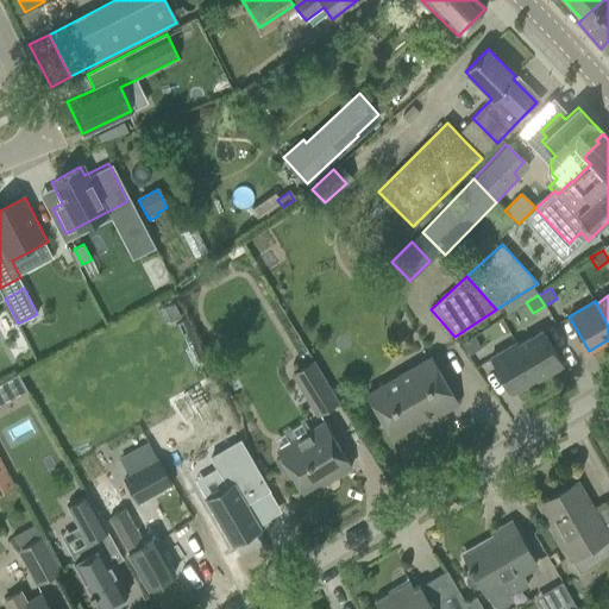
[(174,305),(163,309),(170,322),(180,318),(174,305)]
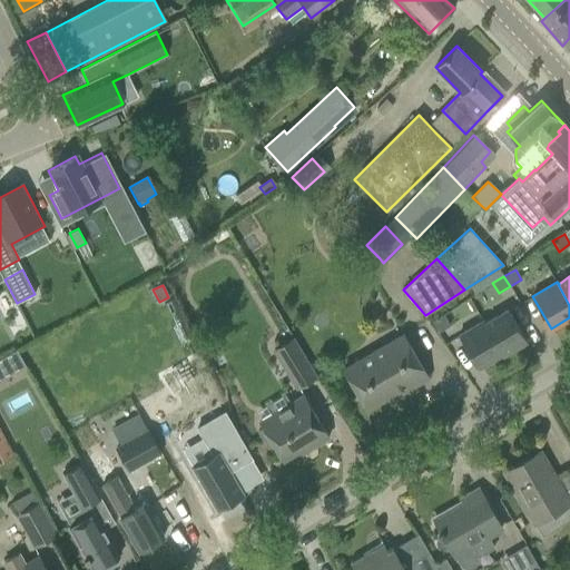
[(484,324),(502,354),(501,355),(502,357),(527,342),(508,310),(485,323),(484,324)]
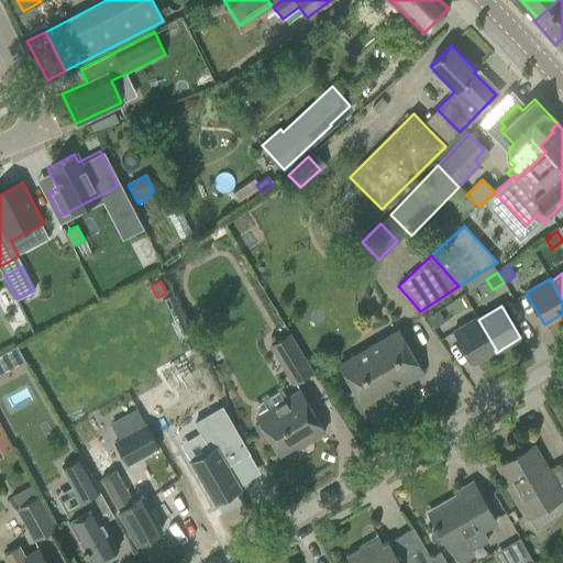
[(438,311),(427,318),(433,329),(444,322),(438,311)]
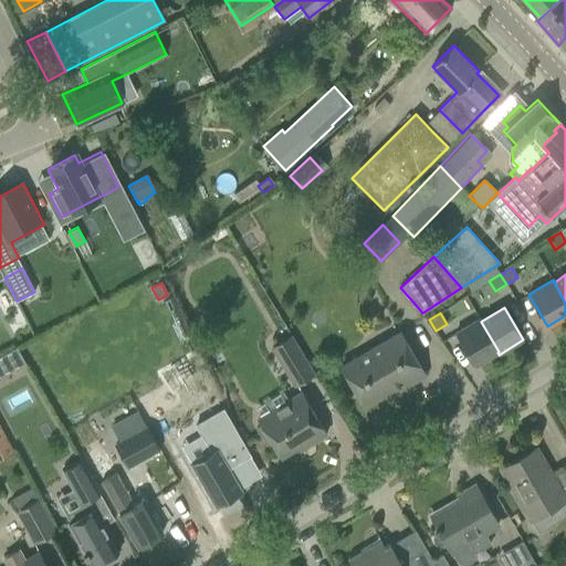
[(498,353),(499,352),(481,322),(482,321),(480,318),(456,333),(474,366),(498,353)]
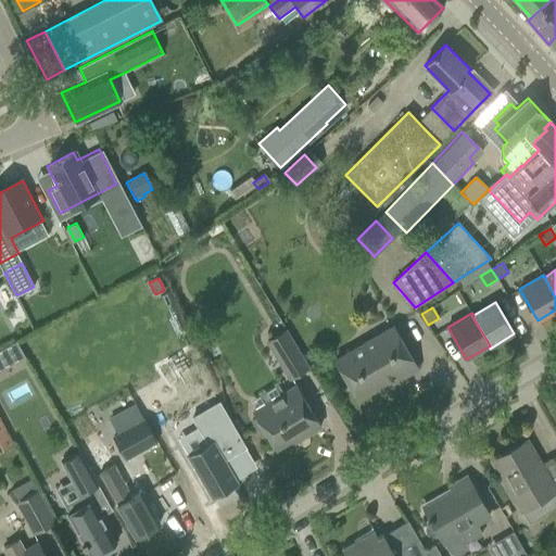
[(335,361),(357,399),(393,378),(396,381),(417,369),(392,326),(335,361)]
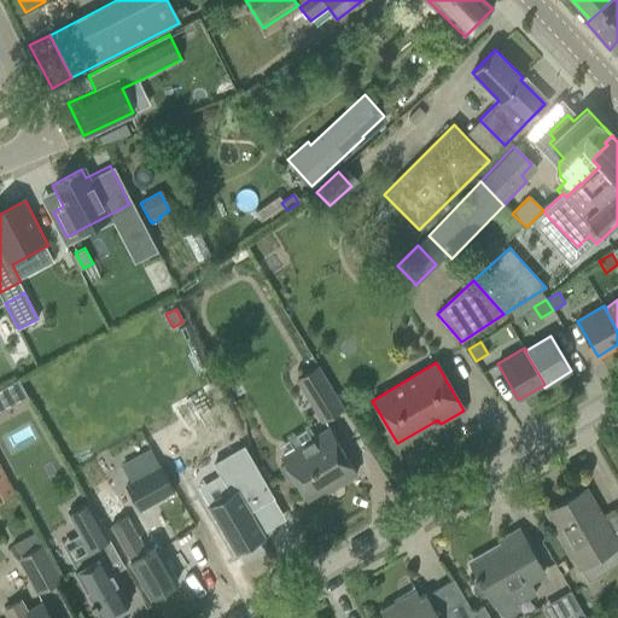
[(296,379),(321,421),(342,408),(316,367),(296,379)]
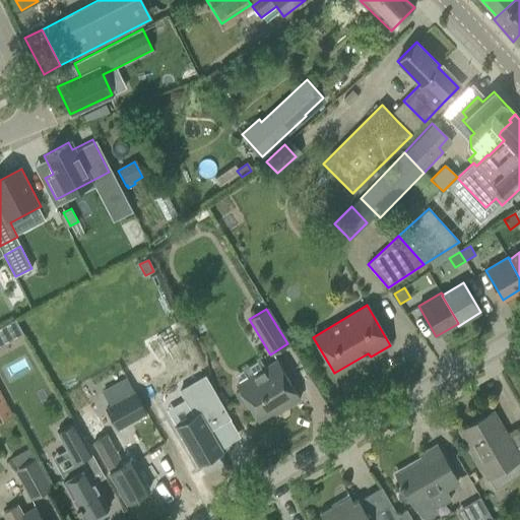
[(14,320),(4,325),(12,340),(22,335),(14,320)]
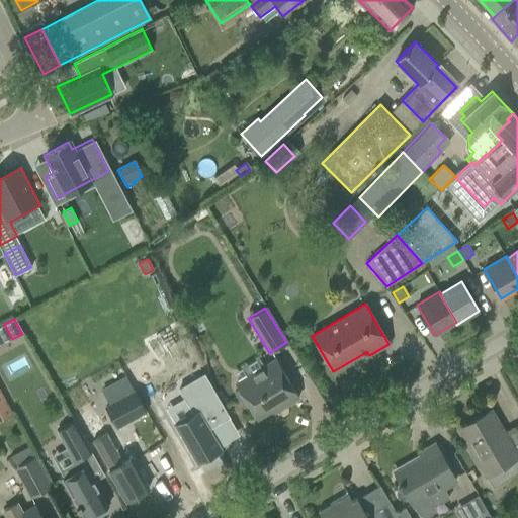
[(262,367),(265,372),(235,392),(244,407),(248,404),(256,418),(272,408),(274,412),(277,410),(275,408),(282,404),(283,406),(298,397),(275,359),(262,367)]
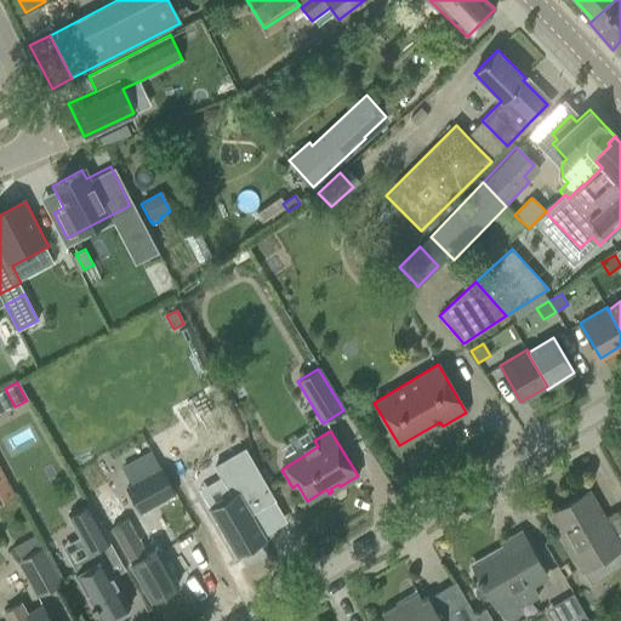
[(210,508),(208,510),(235,556),(237,556),(235,553),(250,546),(263,537),(250,514),(273,501),(275,500),(245,448),(214,466),(232,497),(210,511),(210,508)]
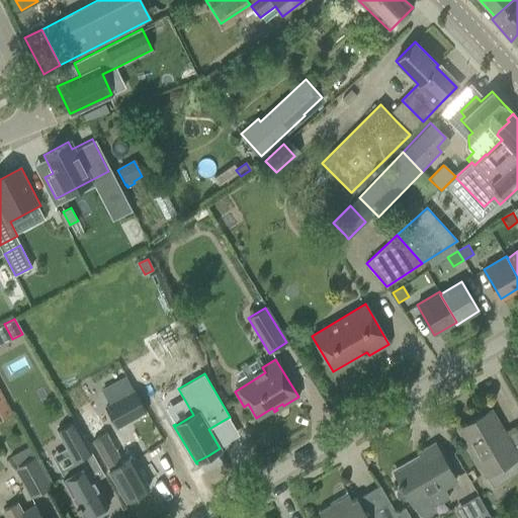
[(0,419),(12,413),(0,390),(0,419)]
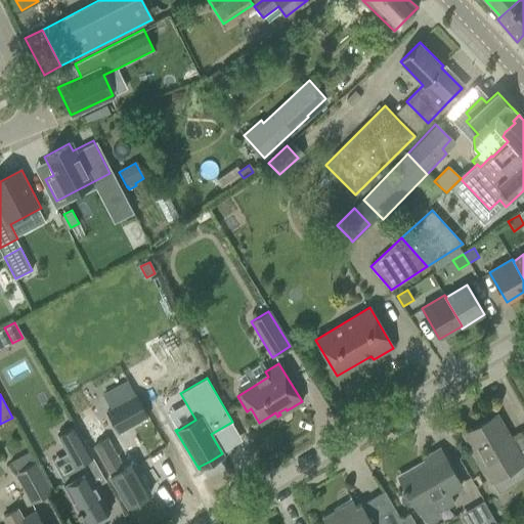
[(135,395),(106,411),(119,433),(147,417),(135,395)]
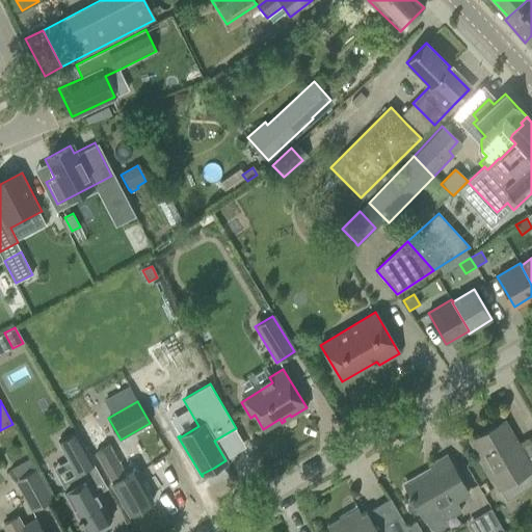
[(531,446),(530,443),(516,450),(510,441),(513,439),(503,422),(471,441),(505,500),(531,484),(531,472),(531,470),(531,468),(531,446)]
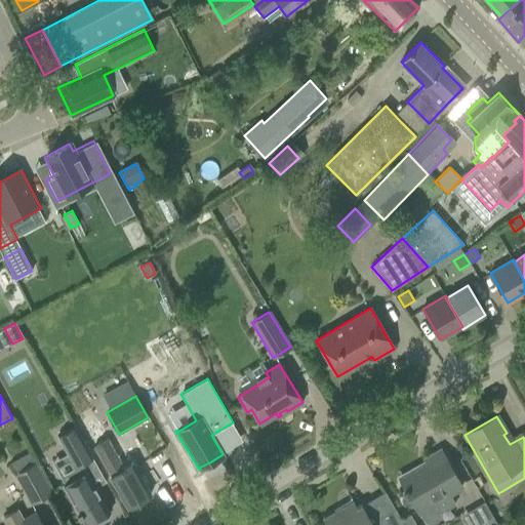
[(110,513),(82,465),(93,458),(75,427),(56,437),(75,469),(62,476),(66,483),(63,485),(78,512),(77,512),(84,524),(95,524),(107,519),(105,516),(110,513)]
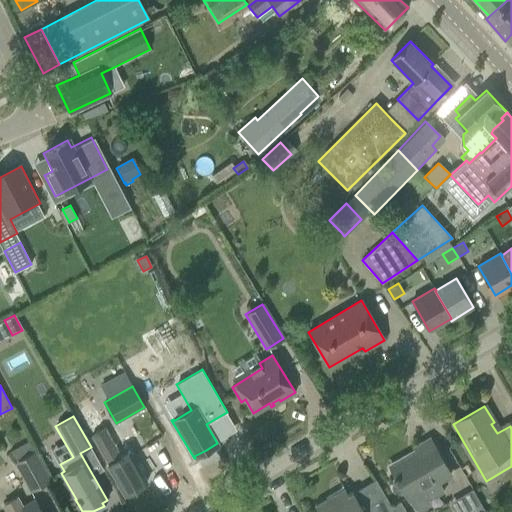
[(91,437),(124,495),(146,482),(130,453),(121,457),(105,429),(91,437)]
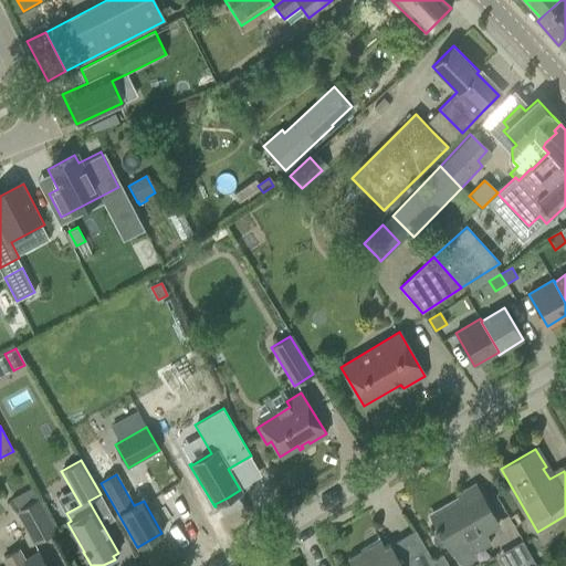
[(431,517),(438,527),(435,530),(436,533),(433,535),(433,540),(433,543),(437,545),(440,547),(443,546),(447,544),(458,564),(460,565),(462,565),(465,565),(469,564),(472,562),(473,557),(473,553),(491,543),(484,533),(498,525),(474,484),(458,494),(462,500),(431,517)]
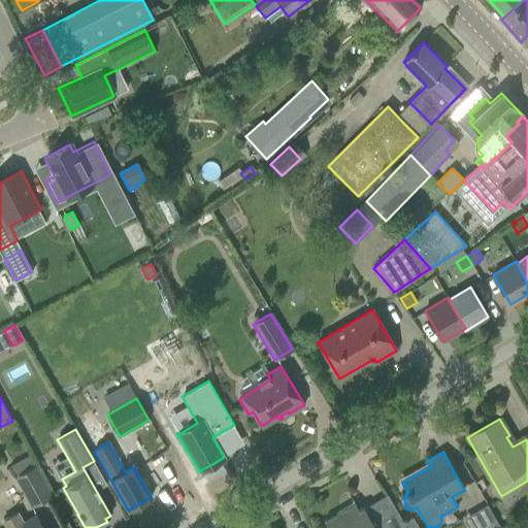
[(15,476),(32,507),(47,499),(30,468),(15,476)]
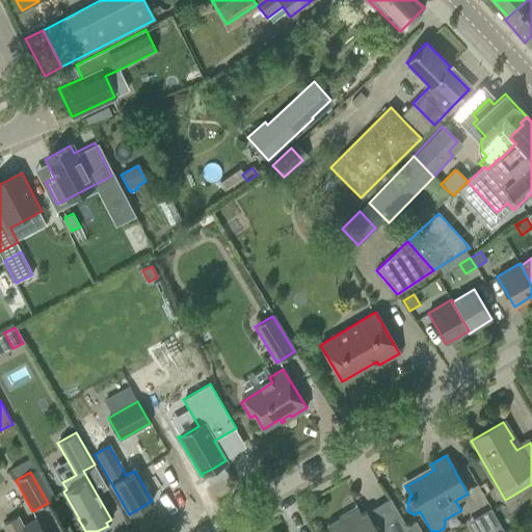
[(355,507),(326,525),(330,531),(377,531),(376,529),(366,512),(362,514),(356,507),(355,507)]
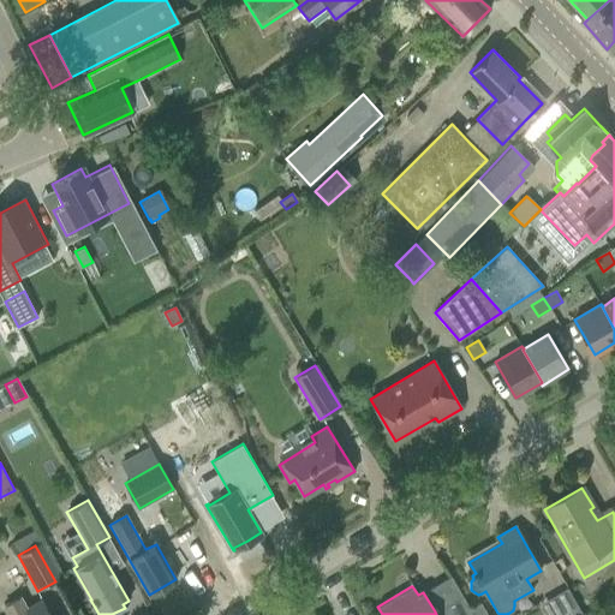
[(7,614),(49,614),(42,599),(27,607),(21,596),(3,605),(7,614)]
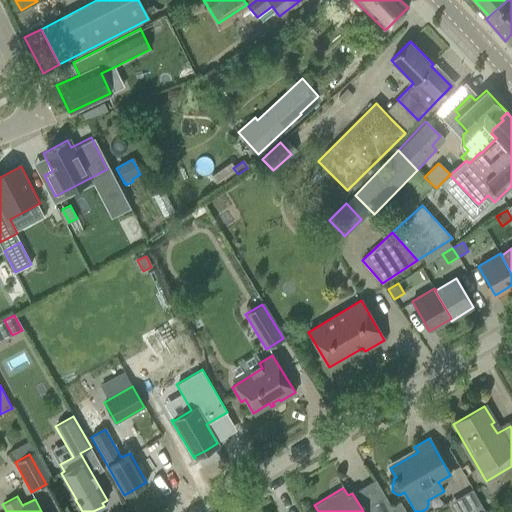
[(384,496),(373,503),(377,511),(394,511),(391,507),(385,496),(384,496)]
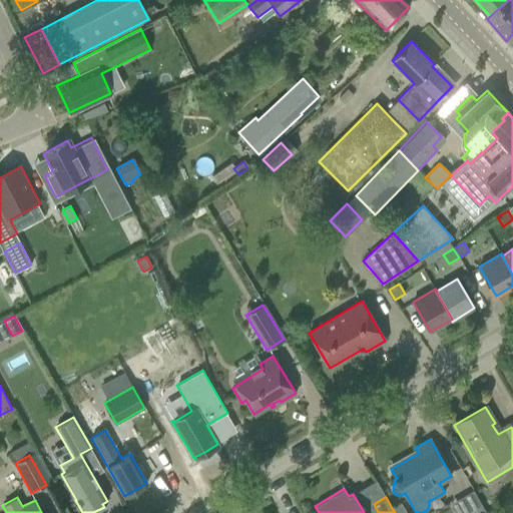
[(407,512),(401,502),(392,508),(395,512),(407,512)]
